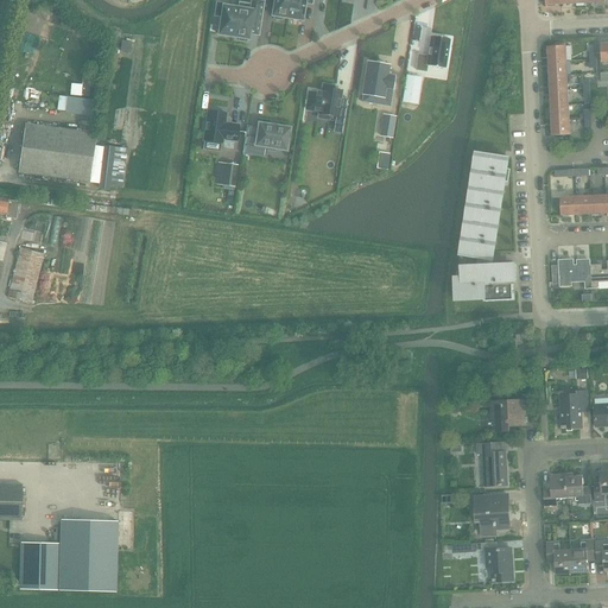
[(283,18),(287,18),(290,0),(274,0),(272,16),(274,17),(273,19),(282,20),(283,18)]
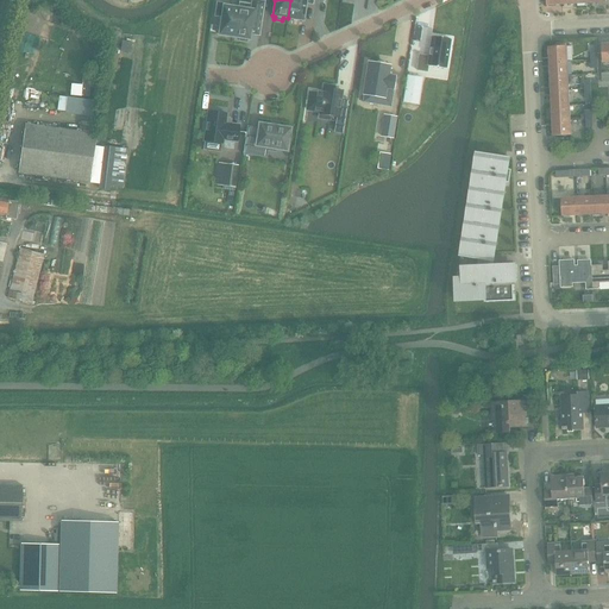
[(313,5),(313,0),(290,0),(288,18),(303,20),(306,4),(313,5)]
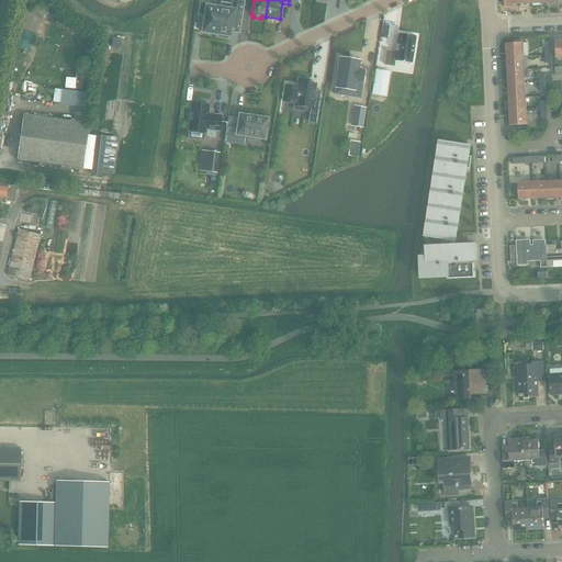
[(206,3),(200,2),(198,15),(204,17),(202,32),(216,34),(221,8),(220,7),(206,6),(206,3)]
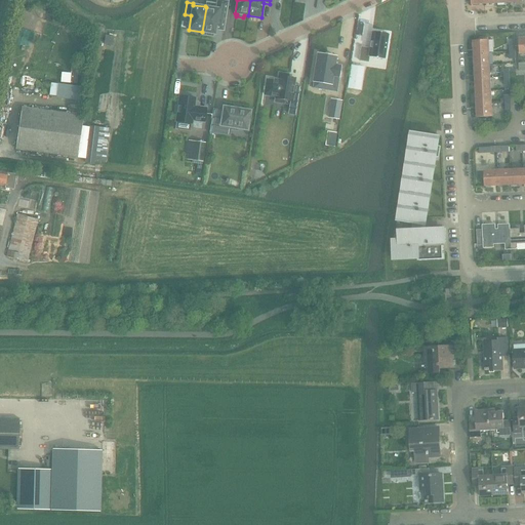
[(206,7),(202,32),(206,33),(206,35),(213,36),(213,34),(215,34),(217,21),(224,22),(227,3),(219,2),(219,4),(206,2),(205,6),(206,7)]
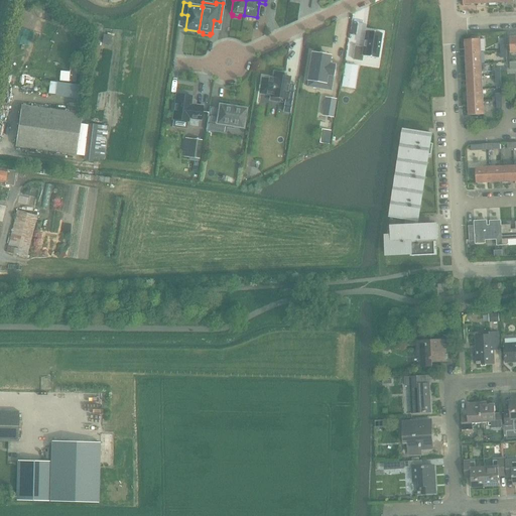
[(356,50),(355,60),(379,63),(383,35),(367,33),(364,51),(356,50)]
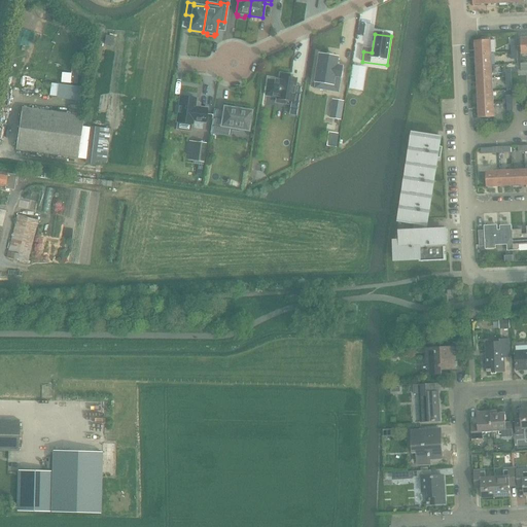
[(104,43),(112,45),(114,37),(106,36),(104,43)]
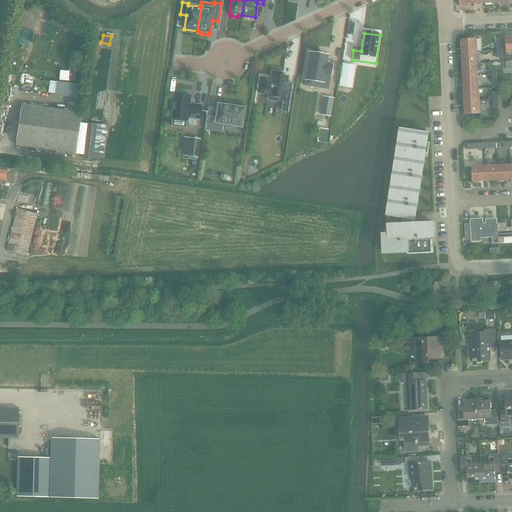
[(477,38),(463,39),(462,39),(462,52),(477,51),(477,38)]
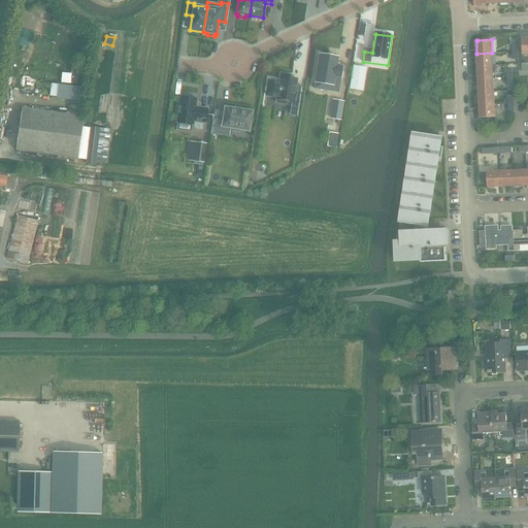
[(325,42),(325,50),(341,51),(342,43),(325,42)]
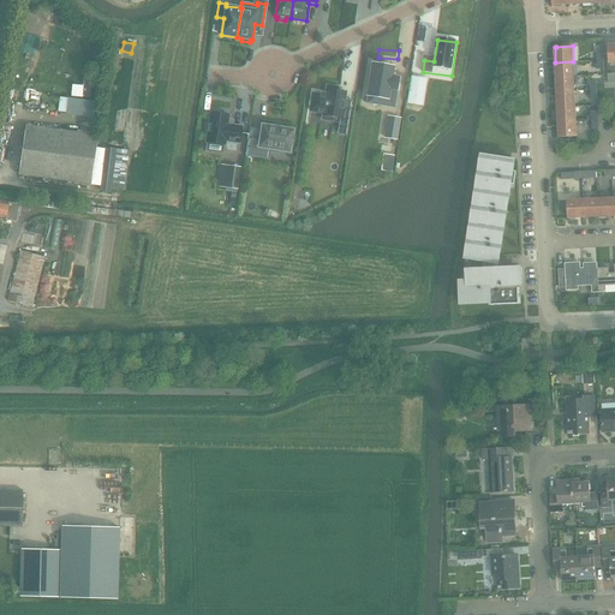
[(574,77),(573,61),(555,63),(556,77),(574,77)]
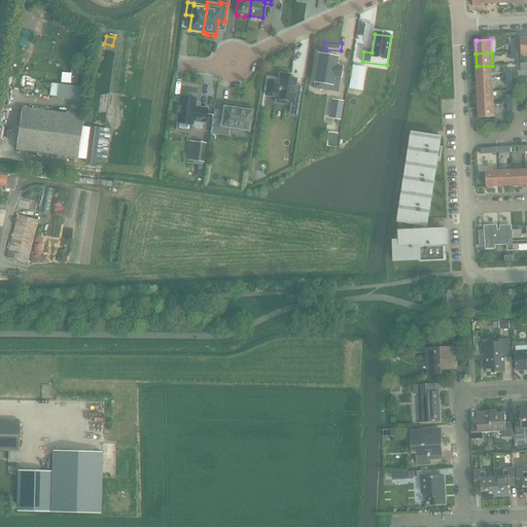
[(340,78),(342,66),(336,65),(337,57),(318,54),(314,82),(332,85),(335,77),(340,78)]
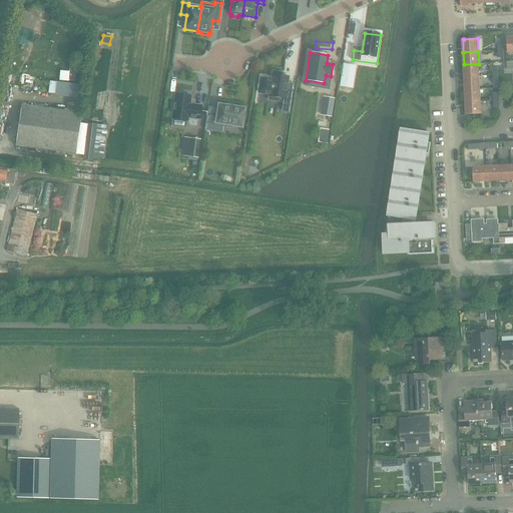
[(342,64),(339,87),(352,89),(356,66),(342,64)]
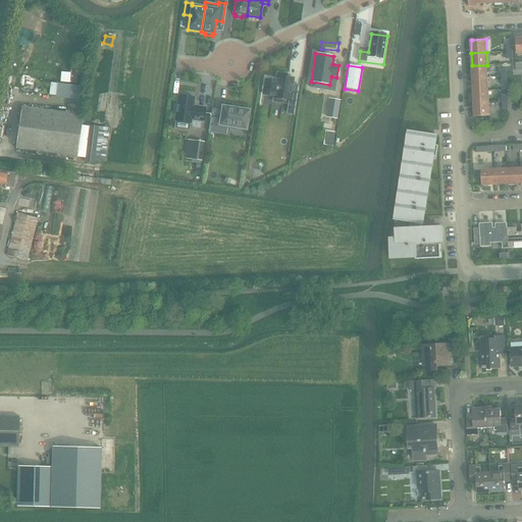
[(487,77),(487,65),(472,65),(472,79),(487,77)]
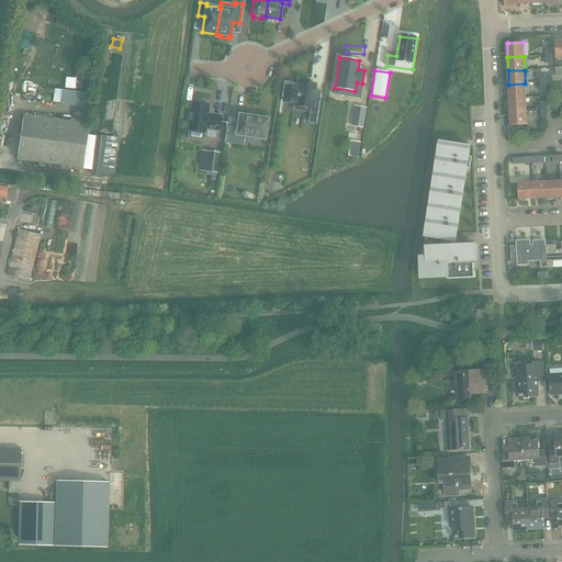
[(295,103),(294,109),(303,110),(304,108),(311,109),(311,111),(318,112),(322,91),(321,91),(321,92),(314,91),(315,85),(307,82),(308,80),(300,79),(299,86),(293,85),(293,87),(285,86),(283,101),(295,103)]
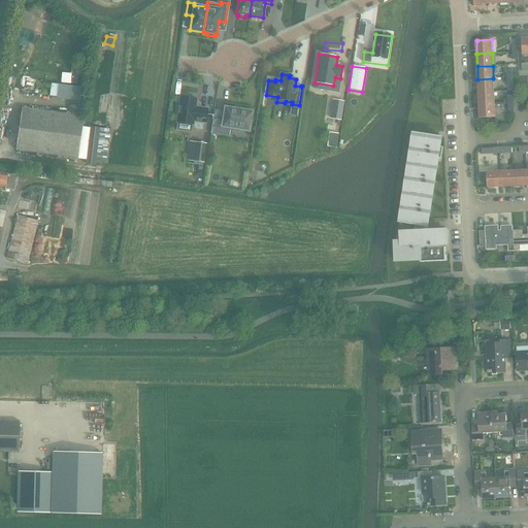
[(494,91),(493,78),(477,79),(479,92),(494,91)]
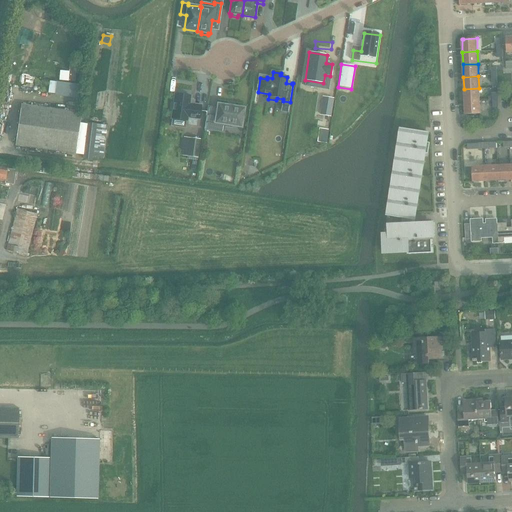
[(479,101),(479,88),(464,89),(464,101),(479,101)]
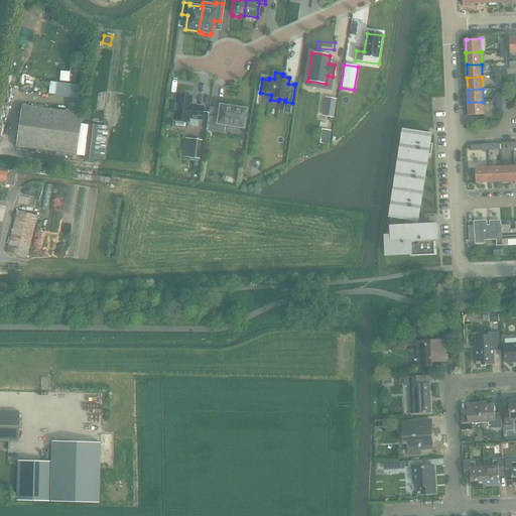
[(492,102),(496,101),(502,101),(502,93),(496,93),(496,97),(492,98),(492,102)]
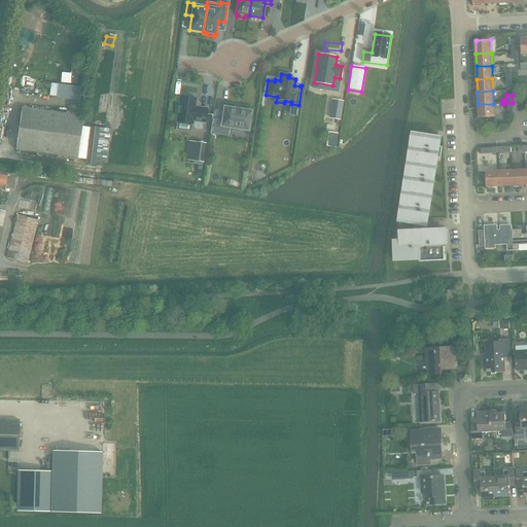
[(175,113),(177,113),(176,121),(192,125),(194,120),(205,123),(207,108),(195,107),(196,99),(191,98),(191,97),(184,96),(184,97),(180,97),(178,106),(176,106),(175,113)]
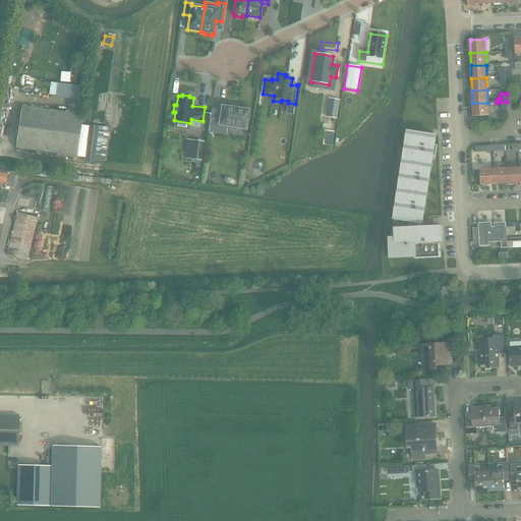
[(340,100),(328,98),(325,117),(337,119),(340,100)]
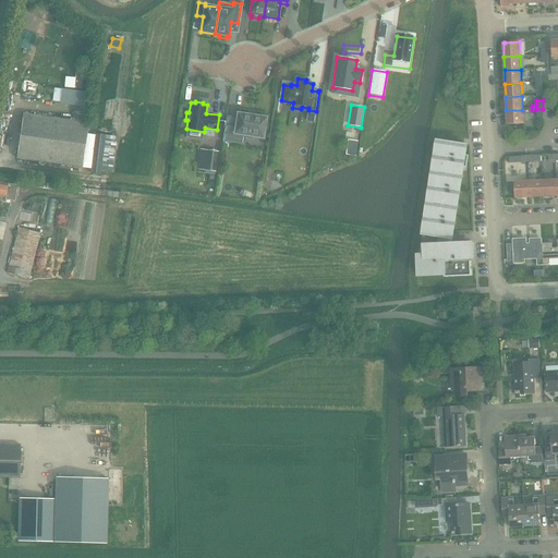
[(523,123),(522,110),(506,110),(507,124),(523,123)]
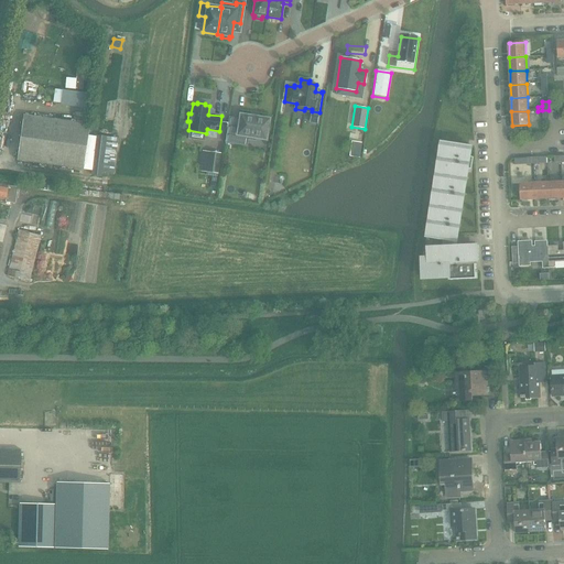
[(17,160),(83,169),(89,125),(23,115),(17,160)]
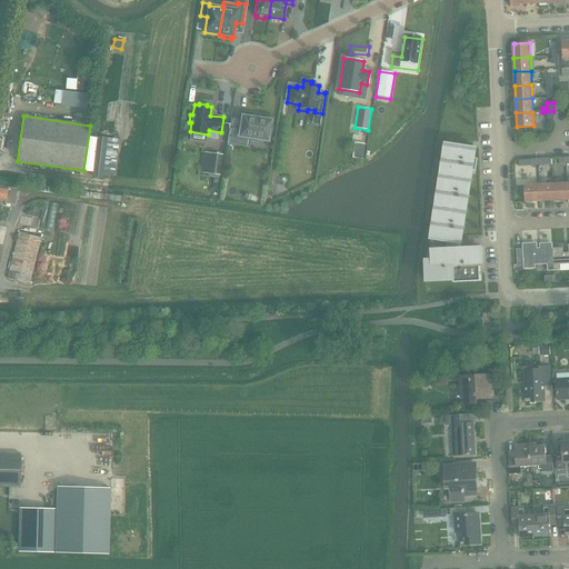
[(239,146),(240,137),(249,138),(249,140),(257,141),(258,139),(268,141),(271,120),(261,119),(261,118),(252,117),(252,118),(242,116),(240,130),(229,128),(227,143),(239,146)]
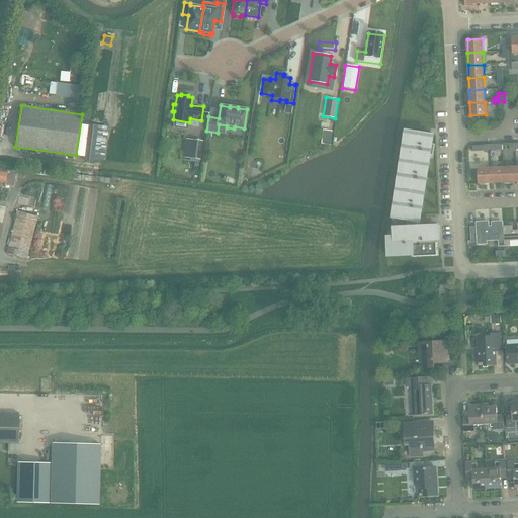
[(104,160),(108,126),(89,123),(84,160),(92,161),(93,158),(104,160)]
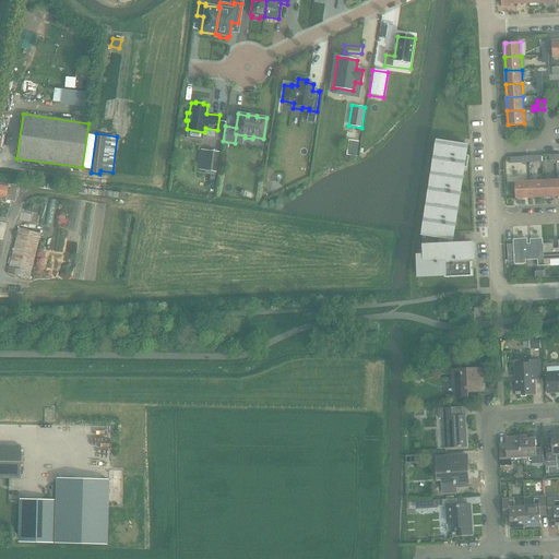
[(473,276),(473,271),(472,270),(472,269),(472,261),(474,261),(474,251),(474,244),(456,245),(456,239),(453,239),(450,238),(450,234),(451,228),(453,228),(454,218),(452,217),(456,197),(458,197),(459,187),(458,187),(460,170),(461,166),(462,166),(464,156),(462,156),(464,144),(442,141),(442,149),(439,149),(436,166),(439,166),(437,180),(433,179),(431,197),(435,198),(432,211),(429,210),(429,211),(426,227),(426,228),(429,228),(428,235),(428,236),(440,238),(439,247),(425,248),(426,256),(427,256),(427,259),(419,260),(419,269),(420,276),(445,275),(445,277),(473,276)]
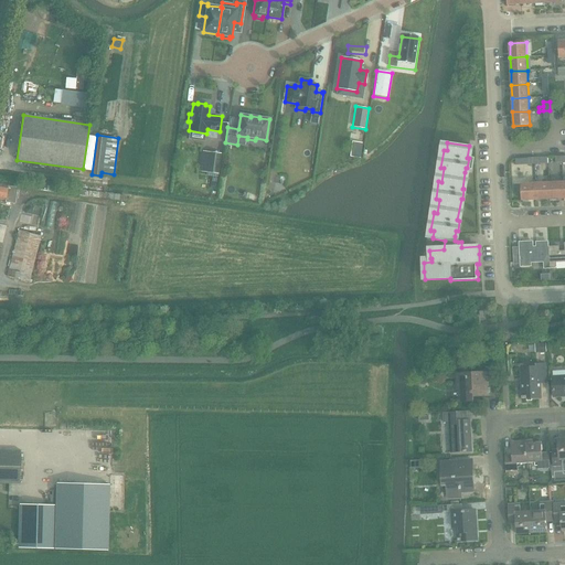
[(210,152),(208,172),(217,173),(221,153),(210,152)]
